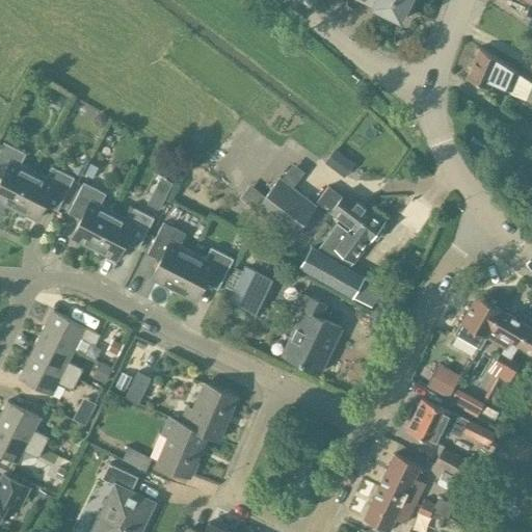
[(358,0),(376,8),(401,21),(411,0),(358,0)]
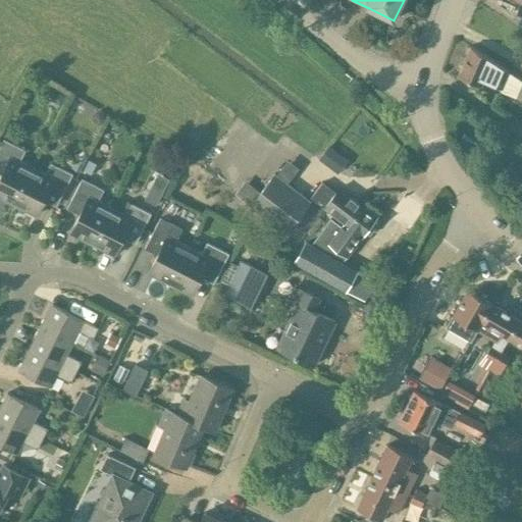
[(484,81),(503,89),(502,92),(516,98),(521,84),(521,81),(510,72),(471,47),(459,76),(482,86),(484,81)]
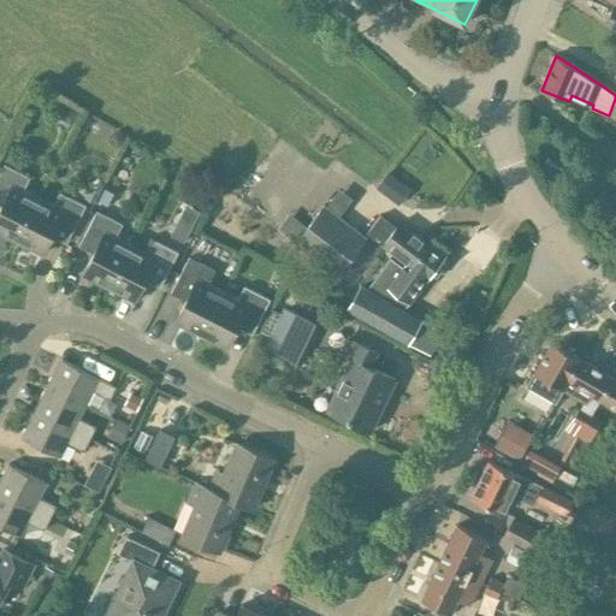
[(615,170),(598,157),(570,189),(615,226),(615,170)]
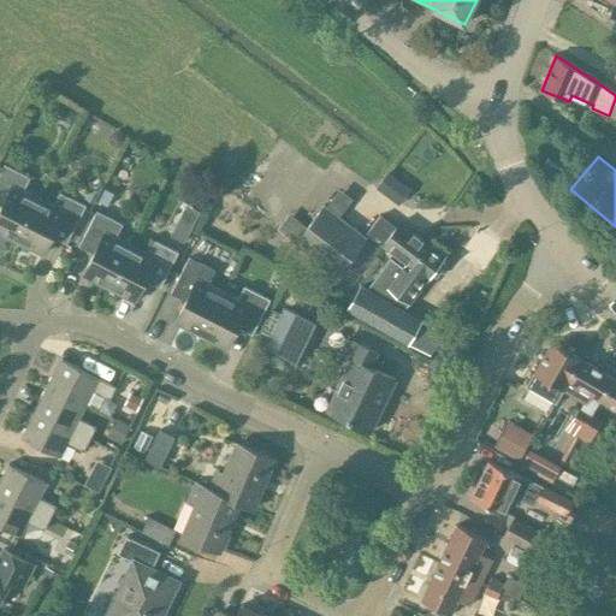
[(0,173),(0,205),(3,207),(0,212),(0,231),(17,241),(39,197),(24,190),(30,177),(5,164),(0,173)]
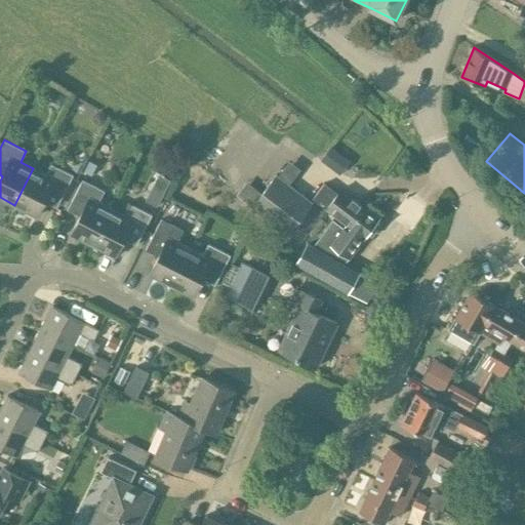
[(341,172),(352,160),(333,145),(323,157),(341,172)]
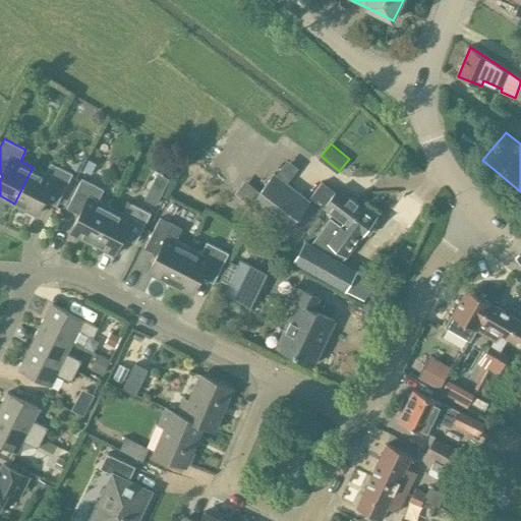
[(249,205),(286,233),(310,201),(287,183),(298,168),(288,160),(276,175),(274,173),(249,205)]
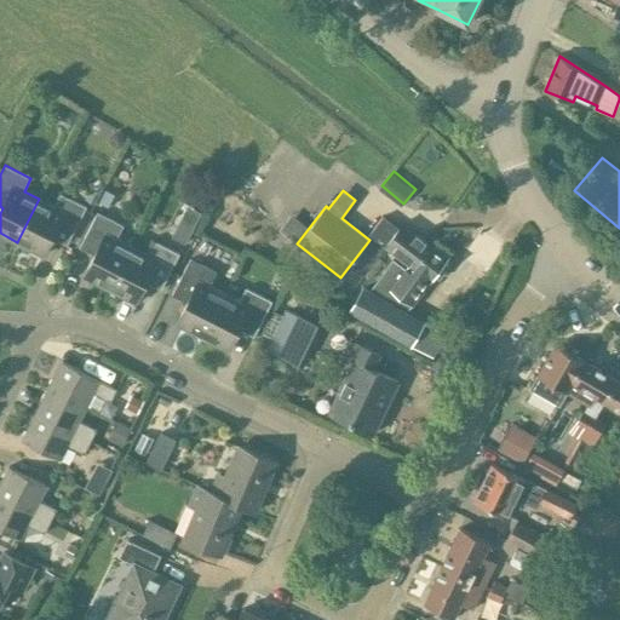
[(61,194),(53,207),(39,199),(17,242),(44,256),(53,235),(69,242),(86,207),(61,194)]
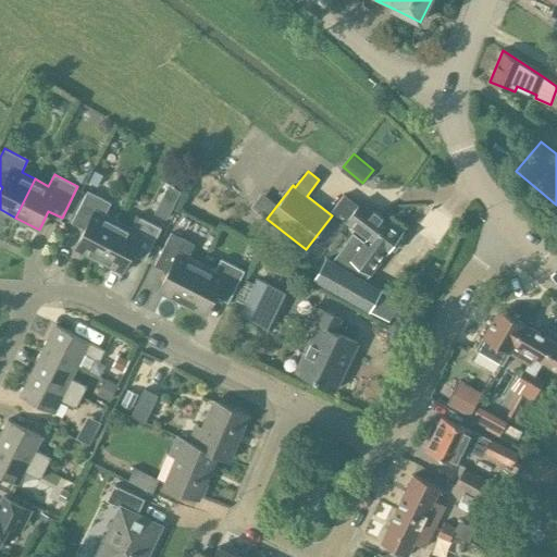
[(156,212),(171,217),(182,186),(162,181),(158,194),(162,195),(156,212)]
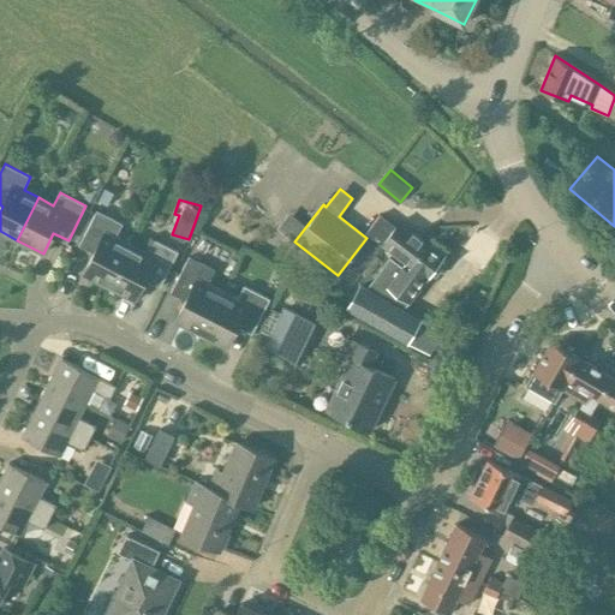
[(79,246),(95,254),(84,275),(109,287),(131,244),(115,237),(123,224),(97,212),(79,246)]
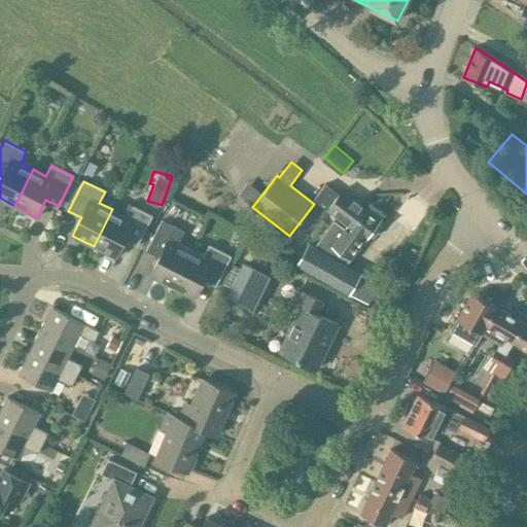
[(328,210),(349,225),(353,229),(363,215),(361,213),(362,211),(365,206),(344,190),(340,195),(325,184),(314,200),(328,210)]
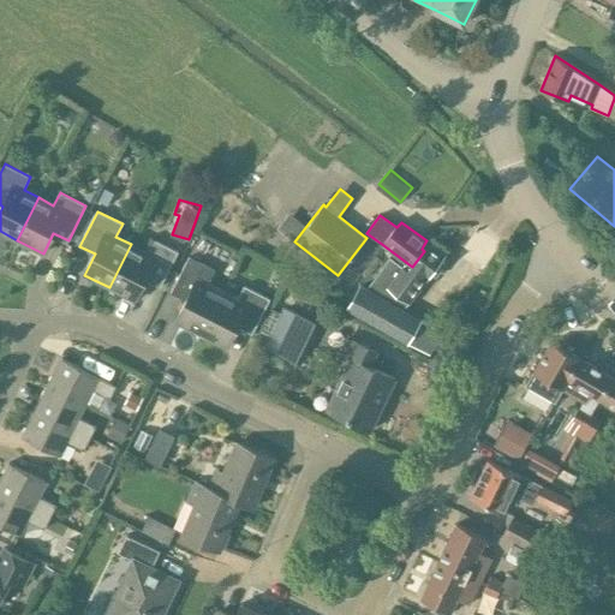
[(153,239),(145,252),(131,244),(109,287),(135,300),(145,280),(160,286),(178,252),(153,239)]
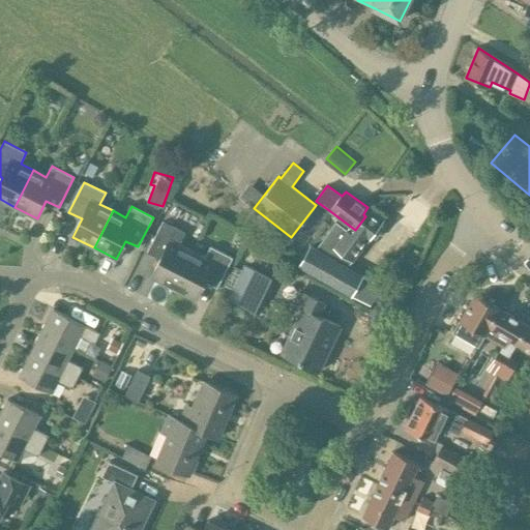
[(367,207),(364,212),(363,214),(365,216),(355,230),(351,227),(334,248),(343,254),(349,244),(359,253),(384,219),(367,207)]
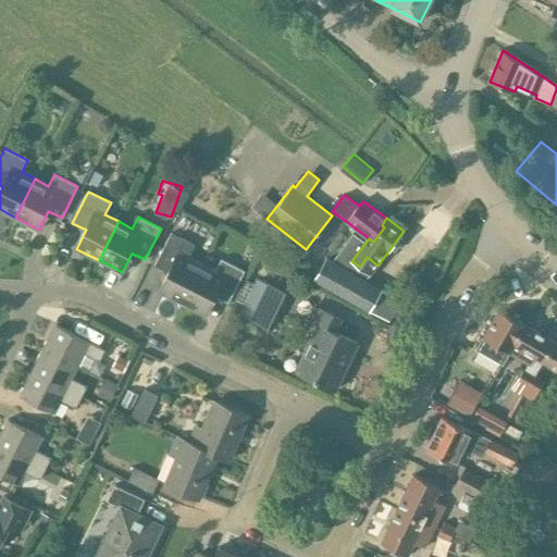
[(156,265),(170,272),(160,292),(182,302),(202,264),(188,257),(195,245),(171,233),(156,265)]
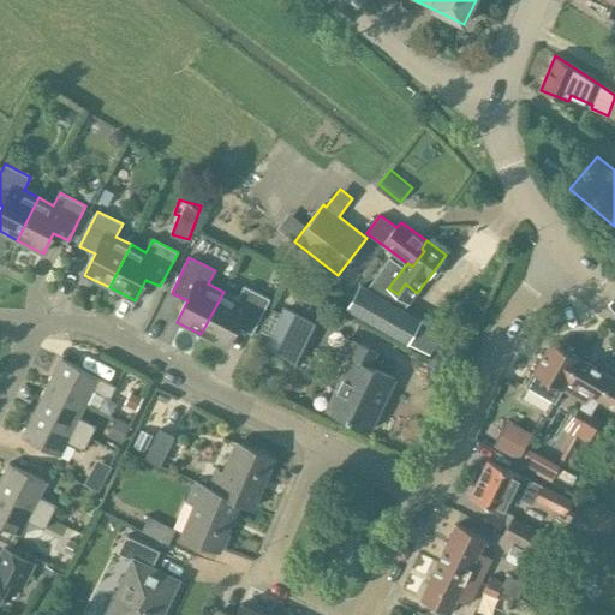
[(431,324),(423,318),(362,284),(347,310),(408,344),(418,348),(431,324)]
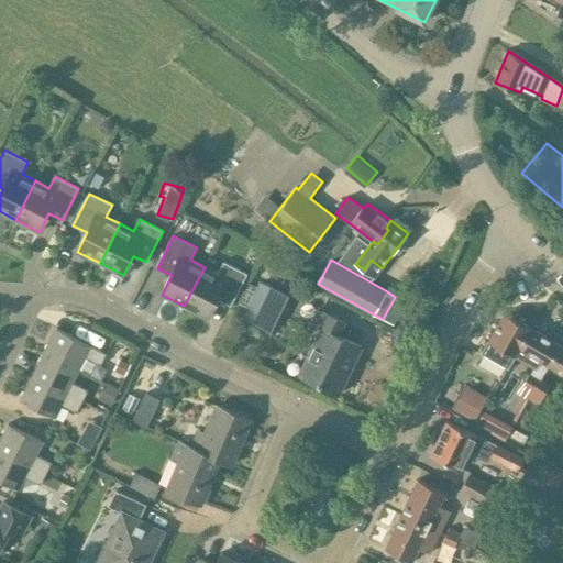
[(223,262),(218,274),(205,267),(184,306),(208,318),(218,299),(231,306),(247,273),(223,262)]
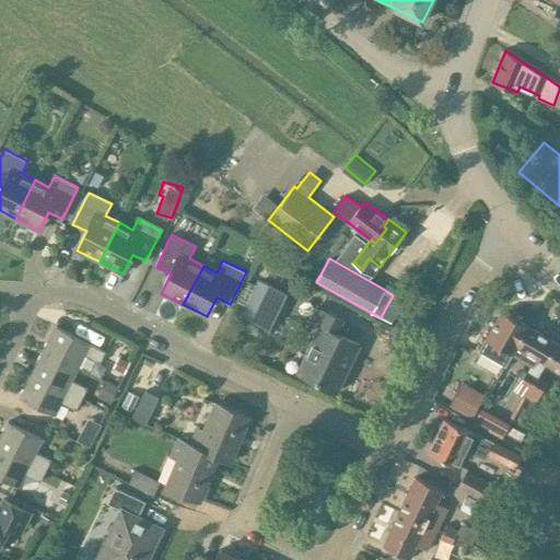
[(273,331),(292,295),(259,280),(256,286),(247,281),(237,301),(247,306),(242,316),(273,331)]
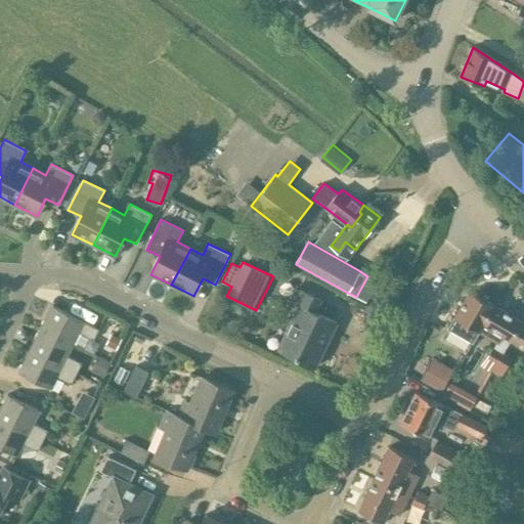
[(316,366),(337,323),(316,313),(322,299),(296,287),(290,301),(300,305),(279,349),(316,366)]
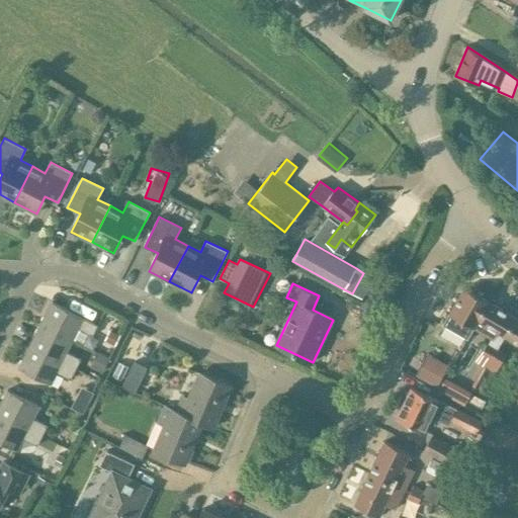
[(481,321),(492,303),(465,287),(450,313),(476,327),(480,320),(481,321)]
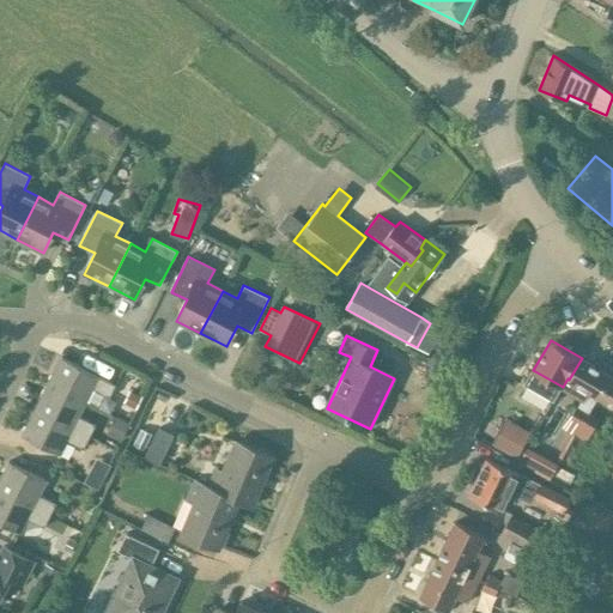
[(49,383),(86,402),(92,389),(109,398),(116,384),(98,376),(99,376),(62,357),(49,383)]
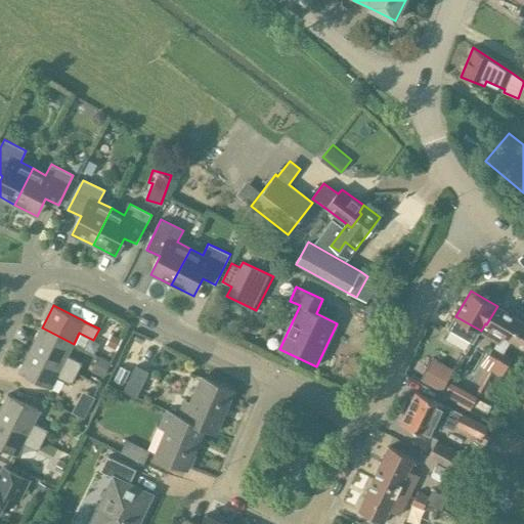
[(497,306),(486,324),(505,335),(499,344),(496,342),(482,366),(492,373),(505,353),(504,352),(511,339),(512,340),(523,321),(497,306)]
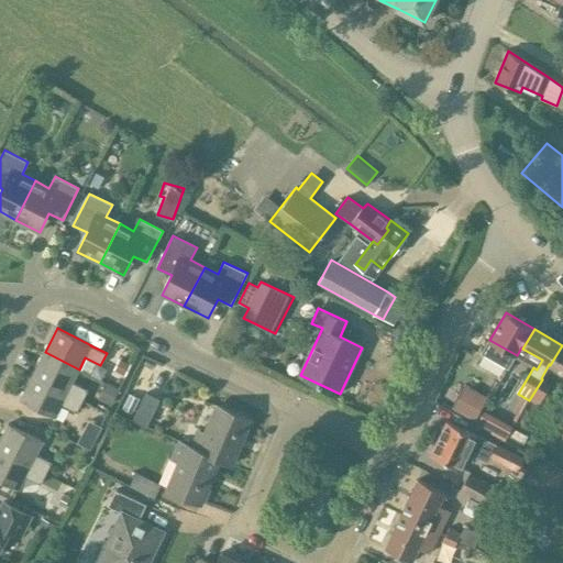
[(562,345),(550,365),(562,372),(562,345)]
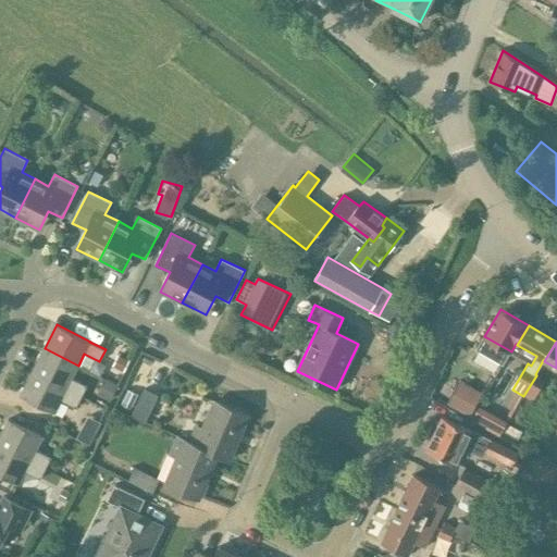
[(33,372),(82,397),(87,385),(72,379),(78,366),(45,348),(33,372)]
